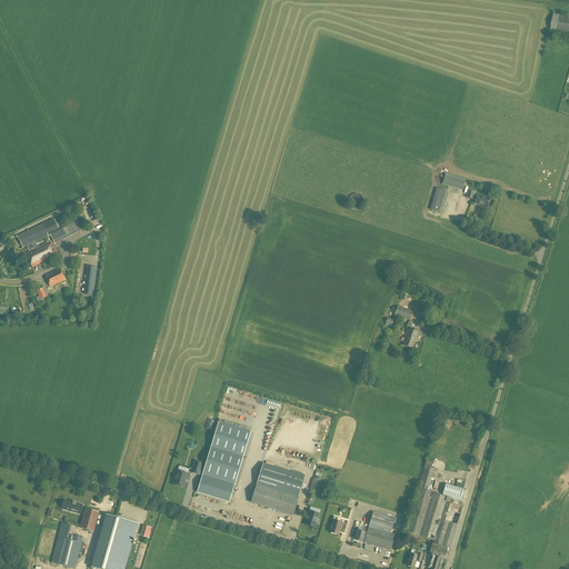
[(568,16),(553,13),(550,31),(568,35),(568,16)]
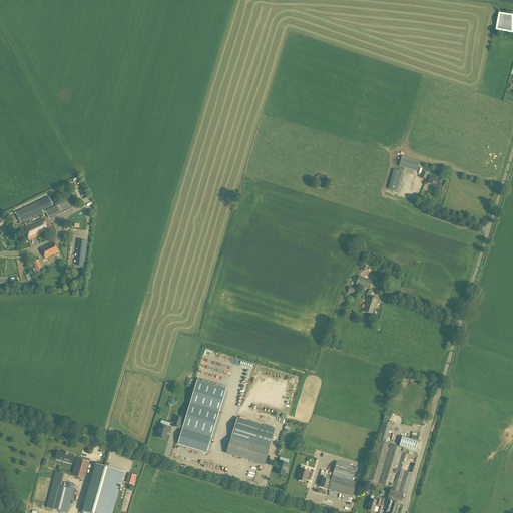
[(417,171),(420,162),(402,157),(399,166),(417,171)]
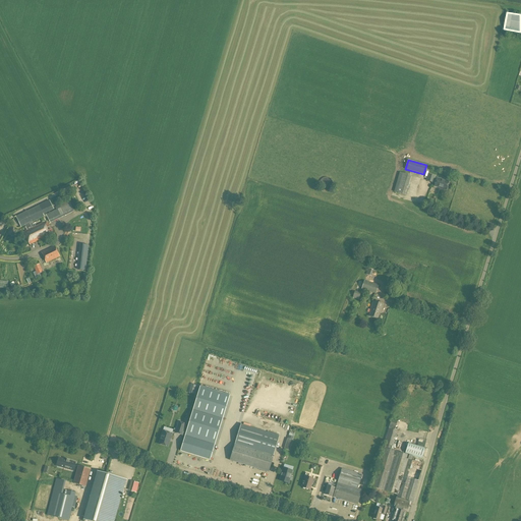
[(406,195),(412,176),(399,172),(394,192),(406,195)]
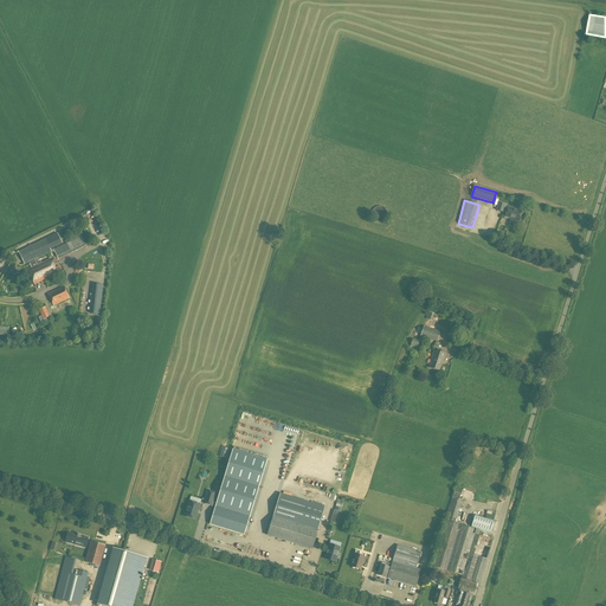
[(519,221),(522,212),(508,207),(505,207),(505,205),(498,202),(496,211),(503,213),(507,213),(505,218),(519,221)]
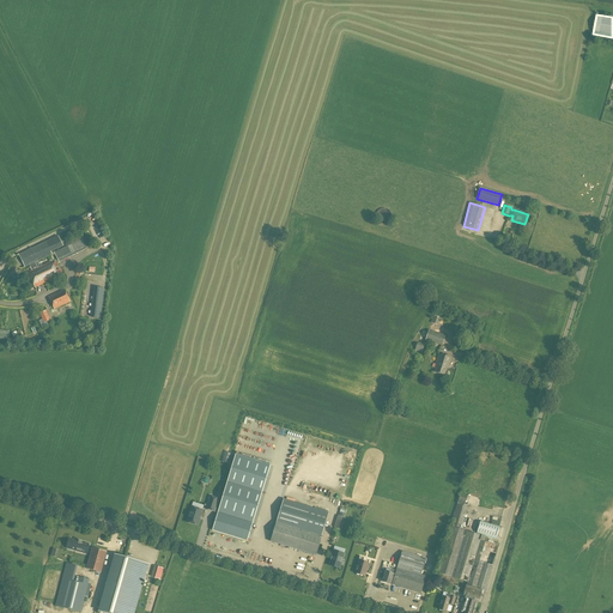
[(383,224),(384,224),(386,224),(387,223),(388,223),(389,222),(390,220),(390,219),(392,218),(392,217),(392,216),(392,214),(390,213),(390,212),(389,211),(388,210),(387,210),(386,210),(384,208),(383,208),(382,208),(381,210),(380,210),(378,211),(377,212),(377,213),(376,214),(376,216),(376,217),(376,218),(376,219),(377,220),(377,222),(378,223),(380,223),(381,224),(382,224),(383,224)]
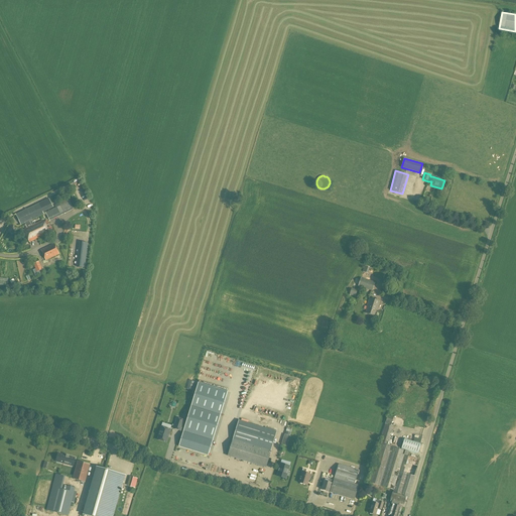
[(53,208),(48,199),(38,204),(32,207),(15,215),(21,226),(25,224),(25,225),(27,228),(26,229),(23,230),(29,243),(32,241),(41,237),(49,233),(46,228),(43,221),(33,225),(32,222),(31,221),(32,220),(43,215),(42,212),(53,208)]
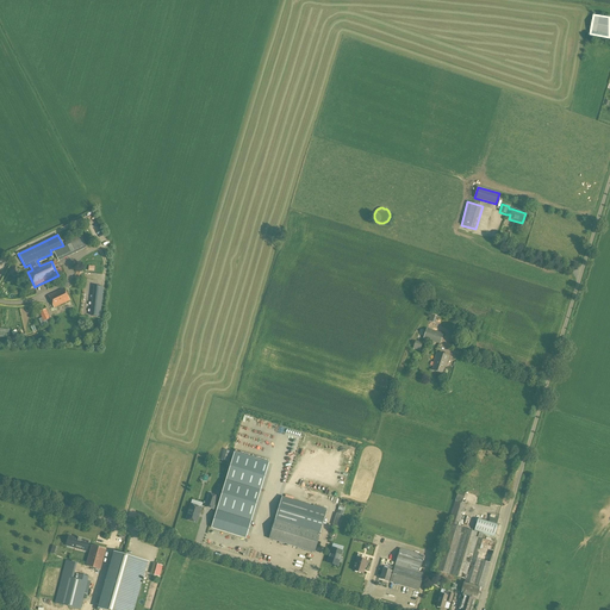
[(54,251),(58,261),(75,253),(72,243),(54,251)]
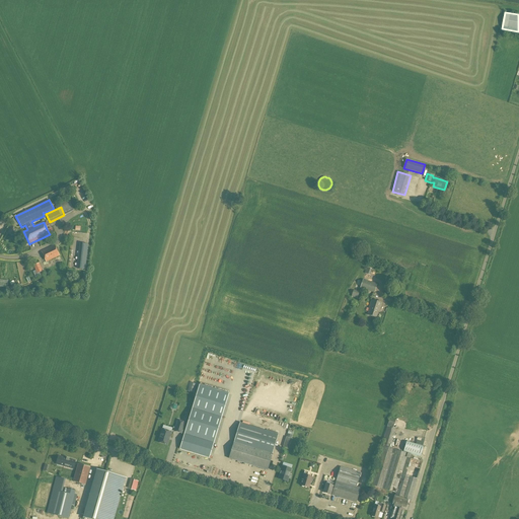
[(46,263),(60,255),(56,246),(55,244),(41,251),(46,263)]
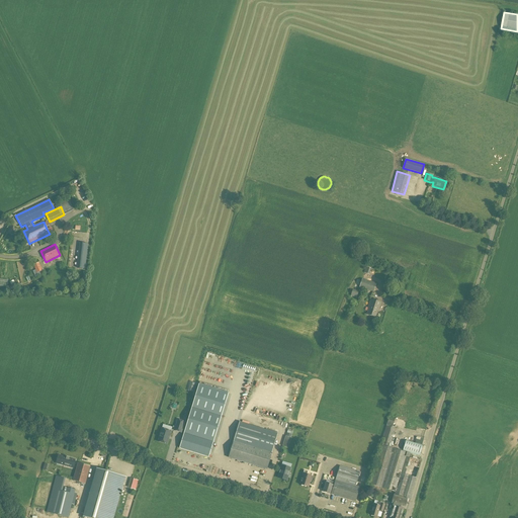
[(17,259),(20,280),(27,279),(24,258),(17,259)]
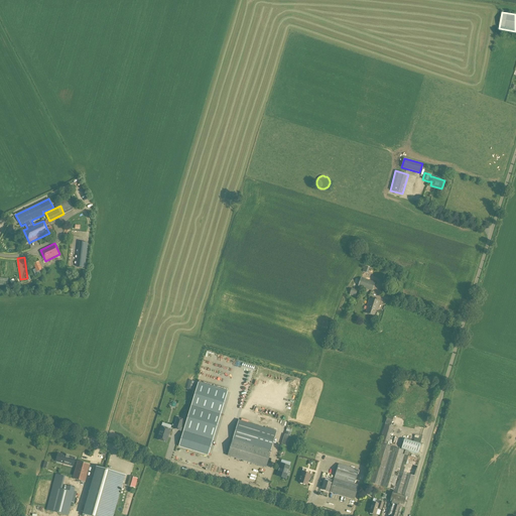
[(372,291),(375,282),(361,277),(358,286),(372,291)]
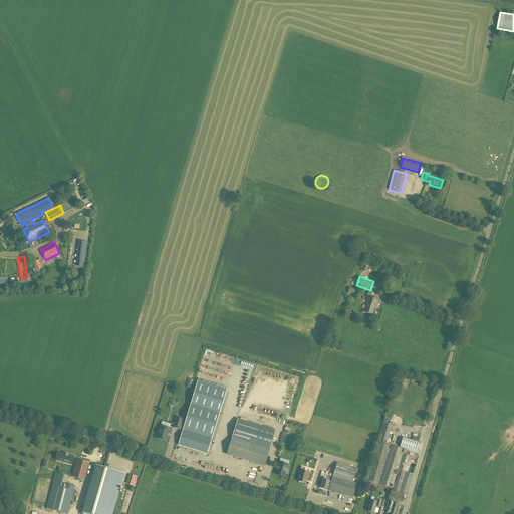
[(375,308),(378,300),(367,297),(365,305),(366,305),(364,312),(372,315),(374,308),(375,308)]
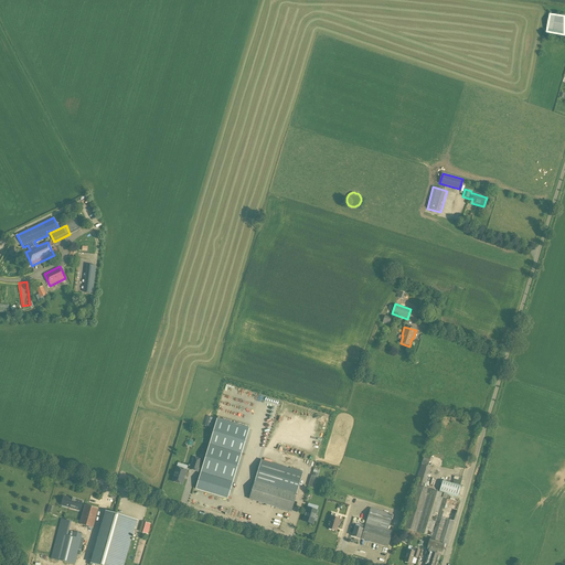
[(208,416),(204,426),(212,428),(214,418),(211,417),(208,416)]
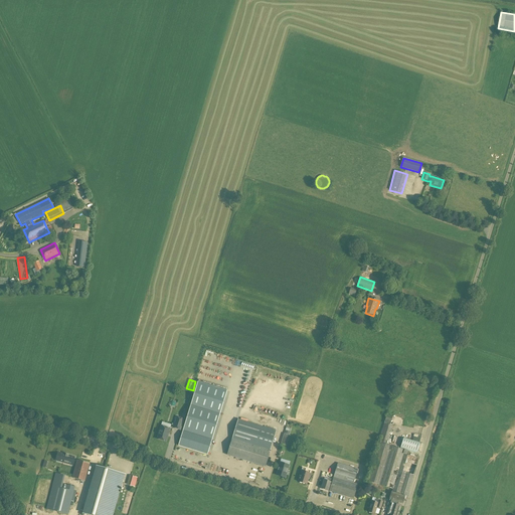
[(207,454),(227,389),(198,380),(179,446),(207,454)]
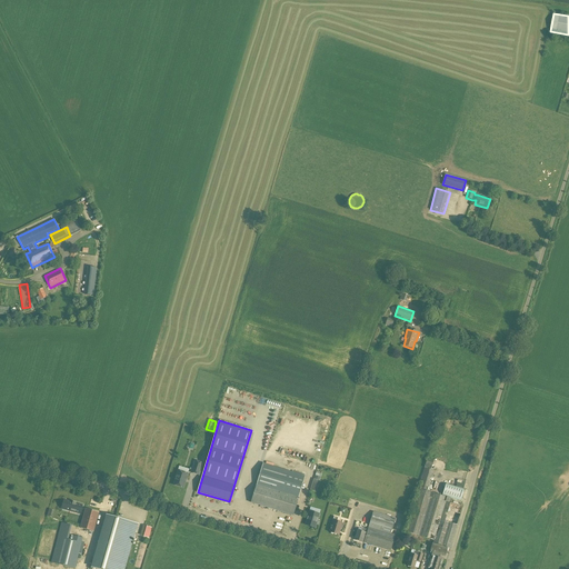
[(428,487),(432,470),(431,469),(432,465),(433,461),(427,459),(418,488),(426,490),(427,487),(428,487)]
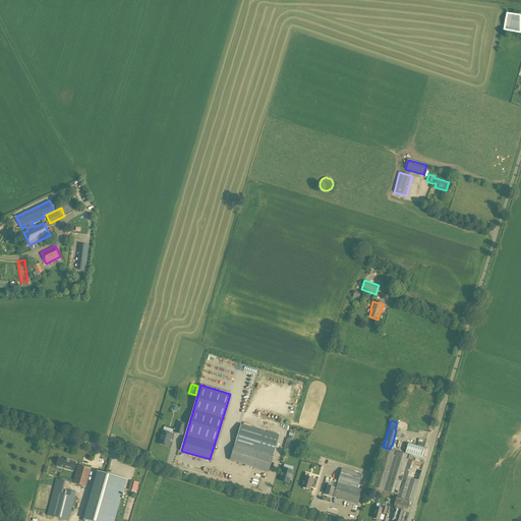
[(182,436),(186,424),(178,421),(175,433),(182,436)]
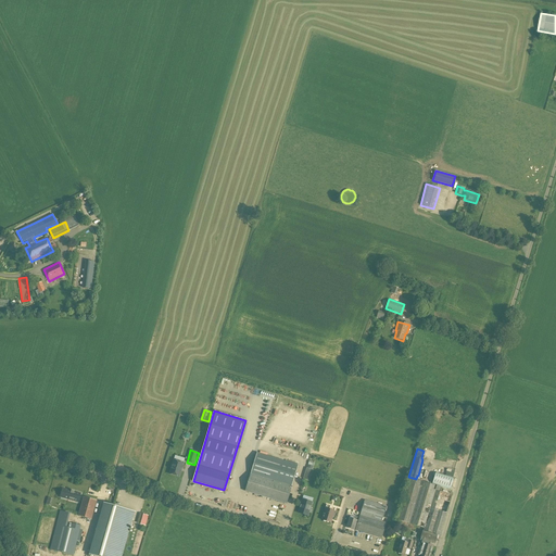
[(286,504),(298,466),(257,453),(245,492),(286,504)]
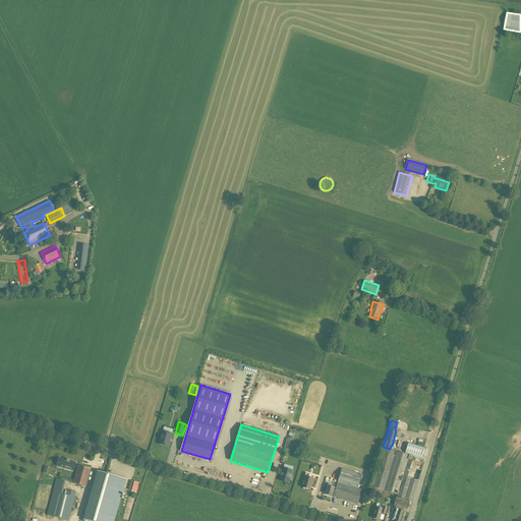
[(168,447),(172,433),(163,430),(161,436),(160,436),(159,439),(160,440),(159,444),(168,447)]
